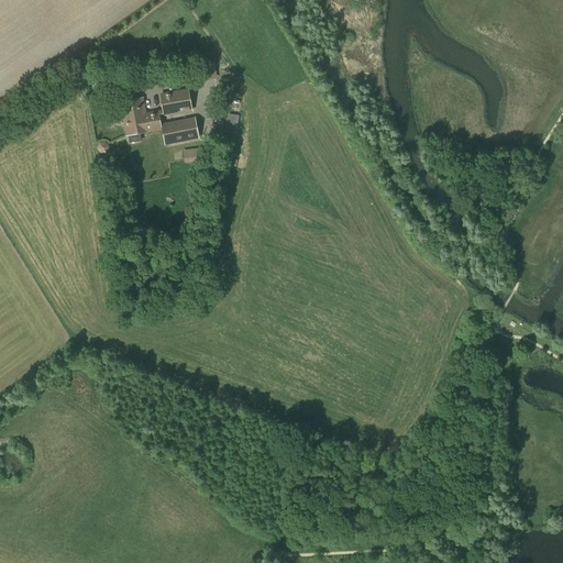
[(199,80),(214,78),(213,66),(197,68),(199,80)]
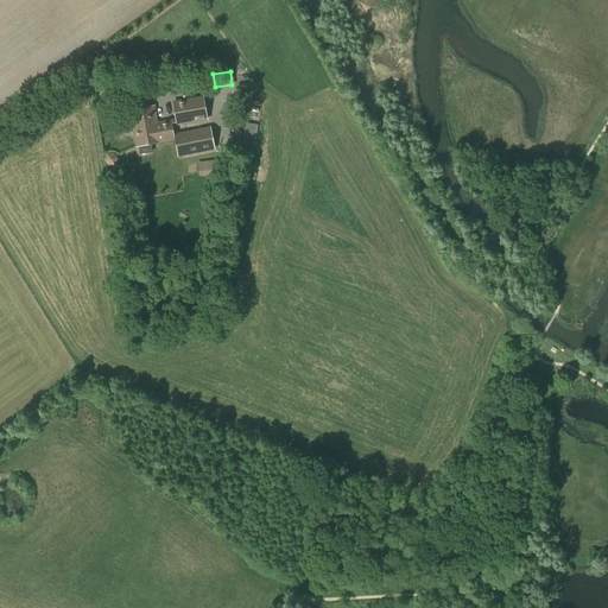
[(171,119),(172,126),(207,120),(208,120),(203,97),(168,105),(170,119),(171,119)]
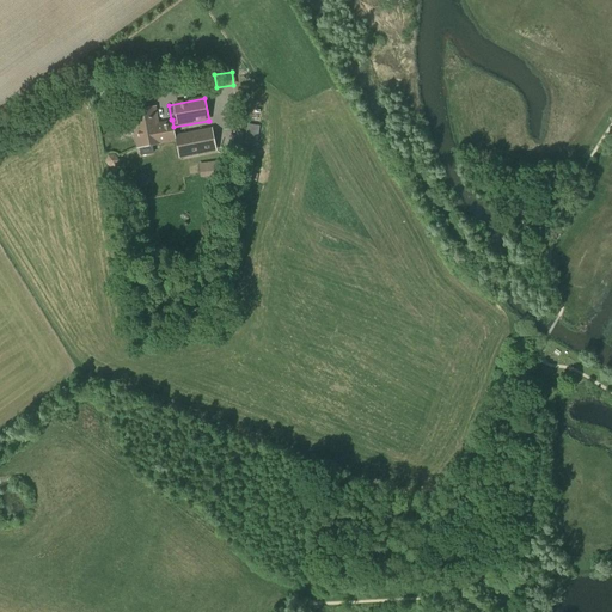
[(175,136),(173,127),(172,120),(171,120),(158,122),(154,106),(132,111),(139,147),(176,140),(175,136)]
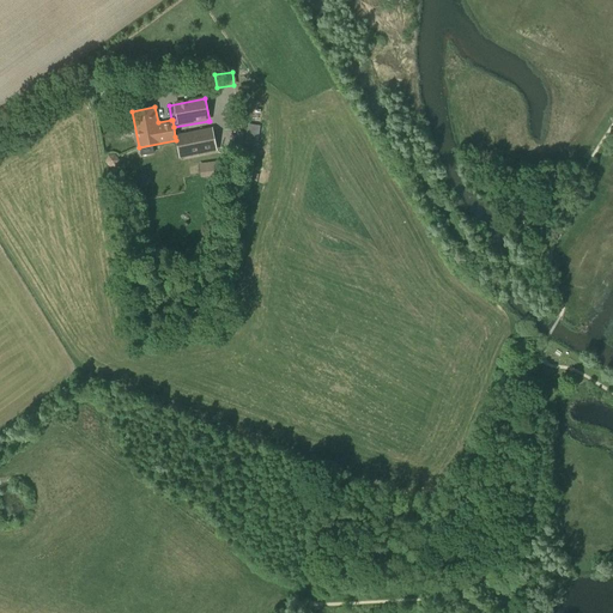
[(260,144),(261,123),(248,122),(247,144),(260,144)]
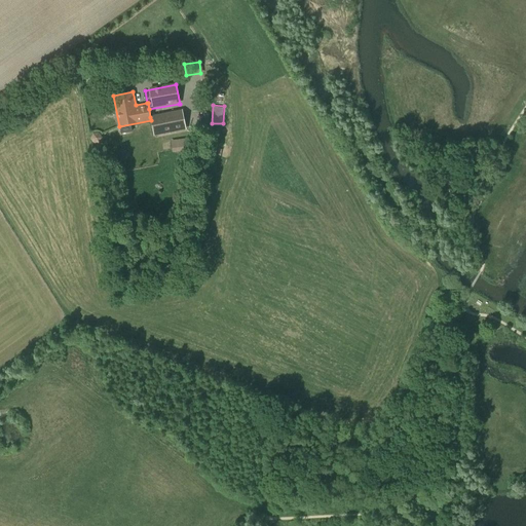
[(151,120),(154,136),(163,134),(183,129),(186,128),(183,111),(150,117),(151,120)]
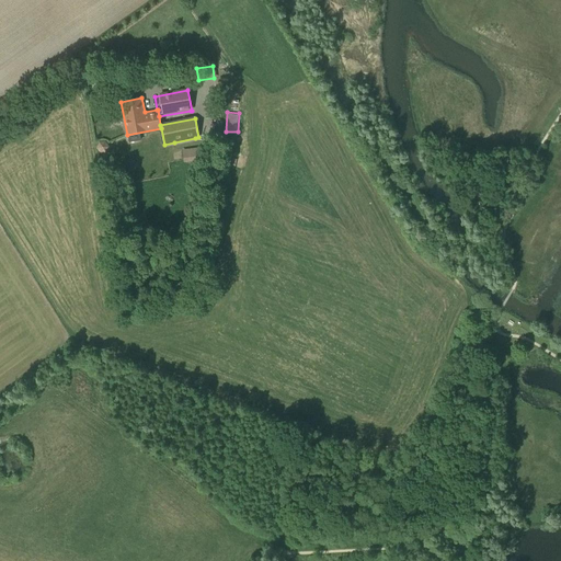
[(185,160),(198,158),(197,150),(184,152),(185,160)]
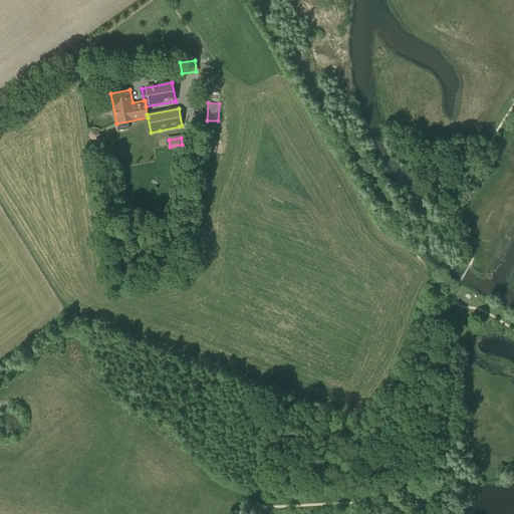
All buildings are outlined.
